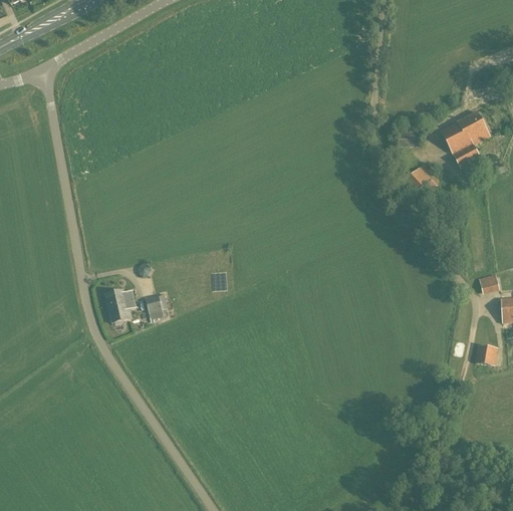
[(440,131),(452,155),(453,155),(460,169),(481,158),(473,145),(489,136),(476,110),(455,121),(455,122),(440,131)]
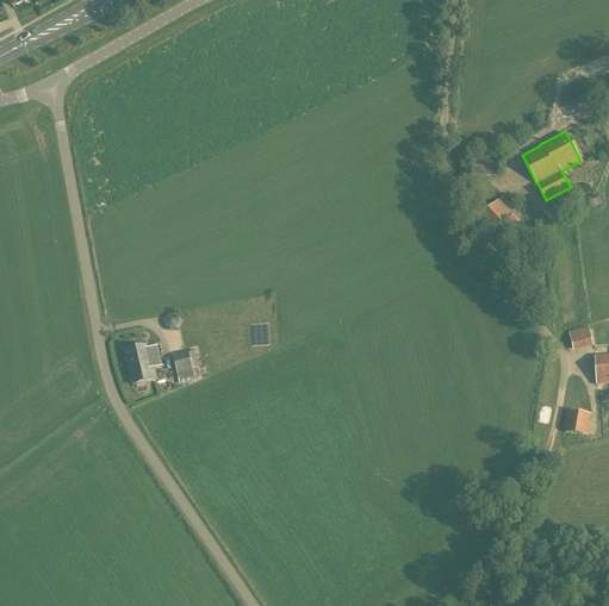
[(596,192),(584,195),(586,206),(598,202),(596,192)]
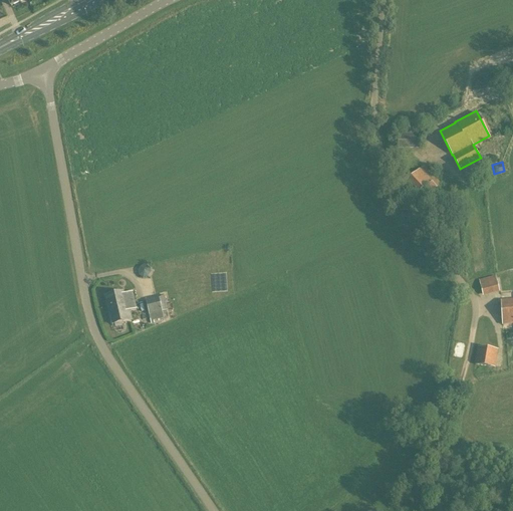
[(412,196),(430,180),(418,167),(400,184),(412,196)]
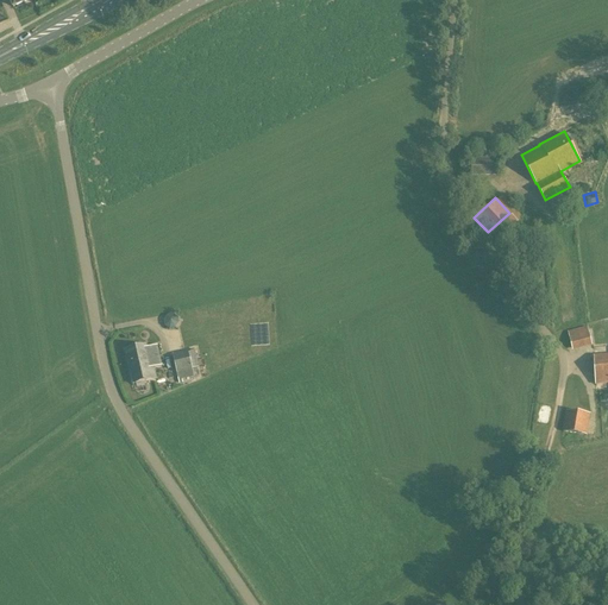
[(177,310),(164,312),(165,325),(179,323),(177,310)]
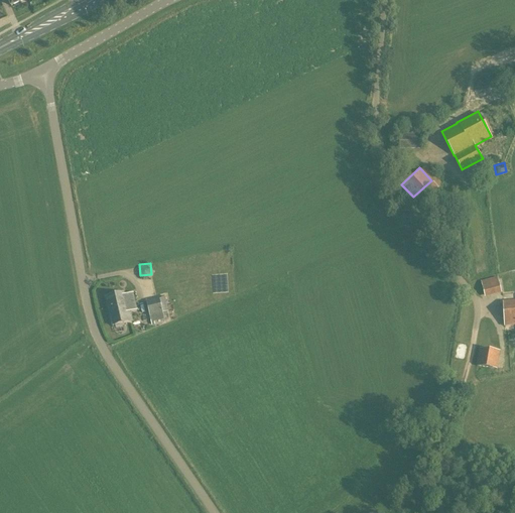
[(497,273),(480,278),(484,295),(501,290),(497,273)]
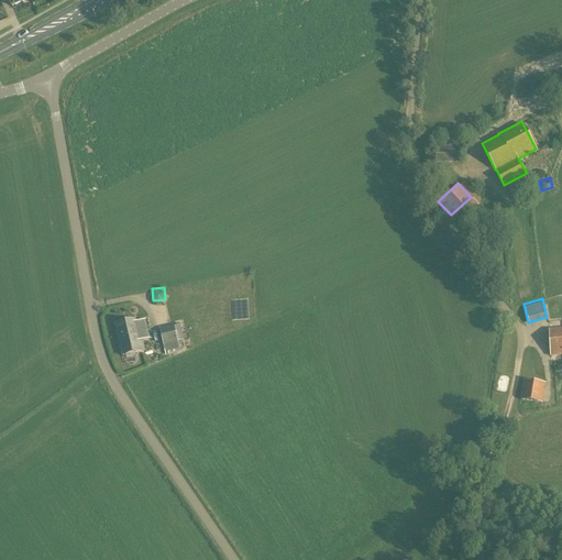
[(139,333),(134,317),(114,321),(122,353),(142,348),(139,333)]
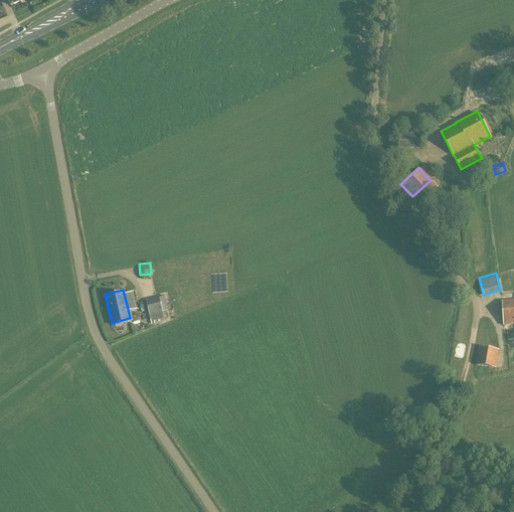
[(148,314),(150,320),(163,317),(162,311),(158,294),(145,297),(148,314)]
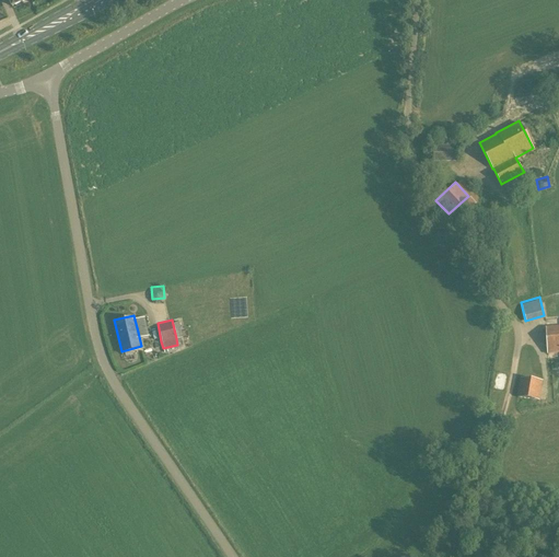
[(558,349),(558,323),(544,325),(546,351),(558,349)]
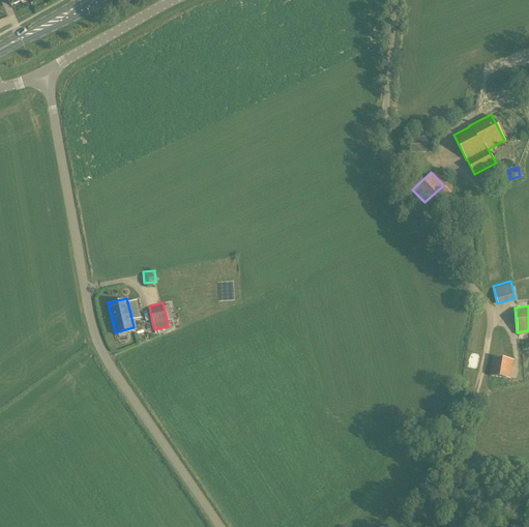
[(148,339),(145,331),(138,334),(140,342),(148,339)]
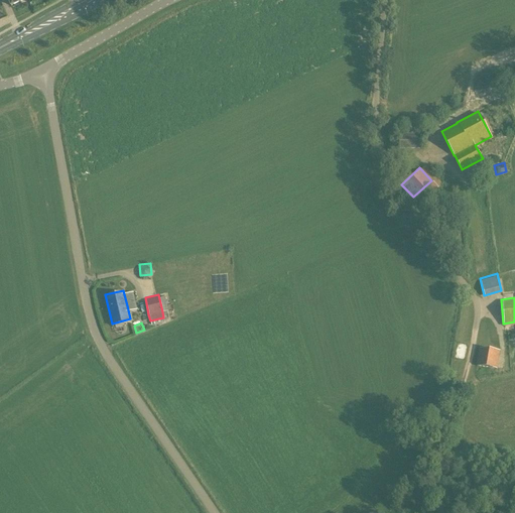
[(498,354),(499,349),(478,346),(475,364),(496,367),(496,366),(503,367),(505,355),(498,354)]
